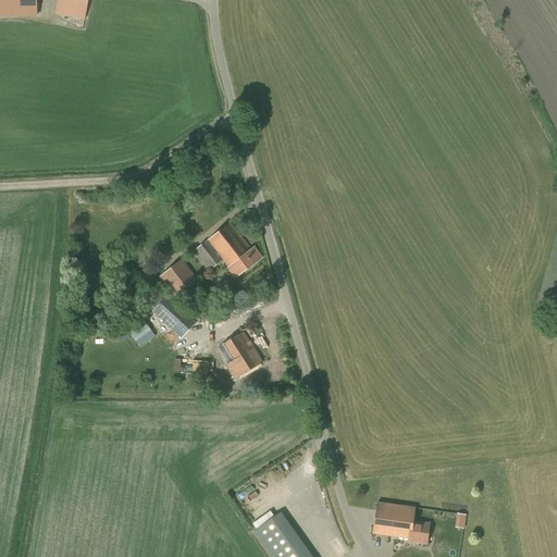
[(0,0),(0,19),(39,17),(39,13),(38,0),(0,0)]
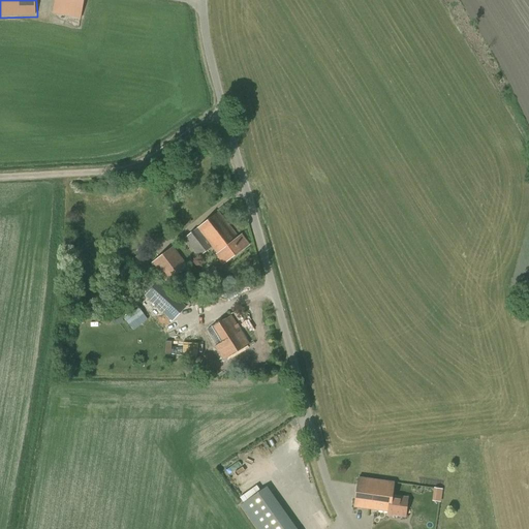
[(54,0),(52,13),(81,19),(84,0),(54,0)]
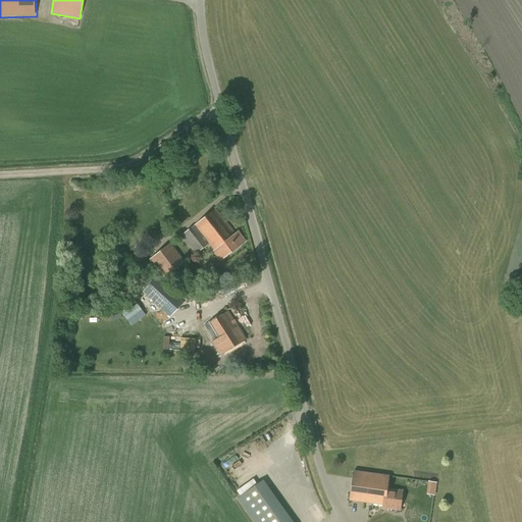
[(106,193),(108,198),(123,193),(120,187),(106,193)]
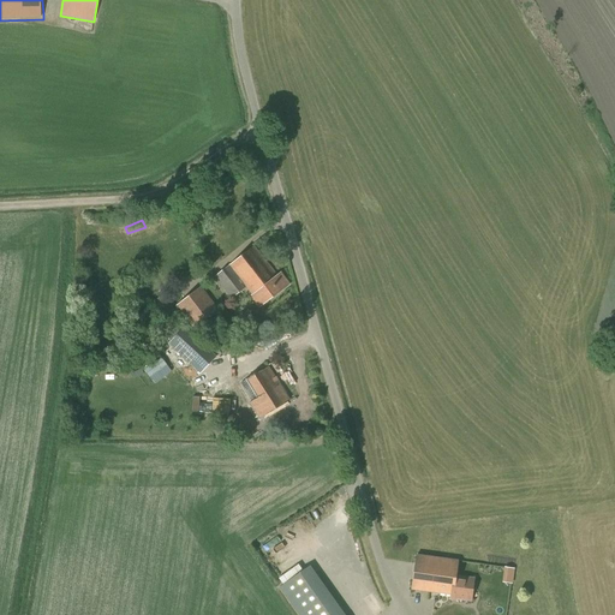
[(255,246),(215,276),(232,299),(246,287),(252,294),(250,297),(260,308),(290,285),(281,273),(276,275),(255,246)]
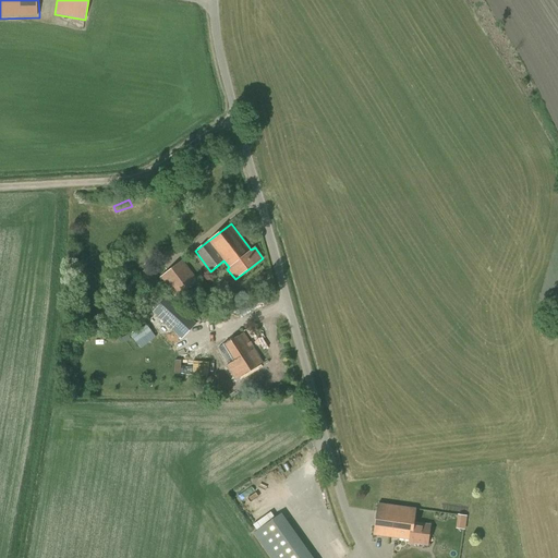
[(160,277),(174,296),(197,279),(183,261),(160,277)]
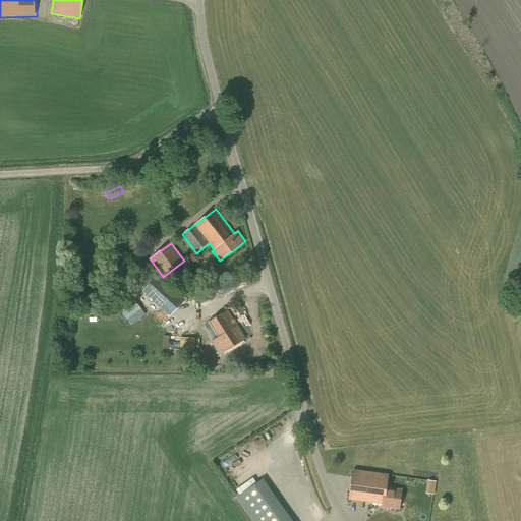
[(137,249),(127,256),(136,268),(138,267),(137,265),(145,259),(137,249)]
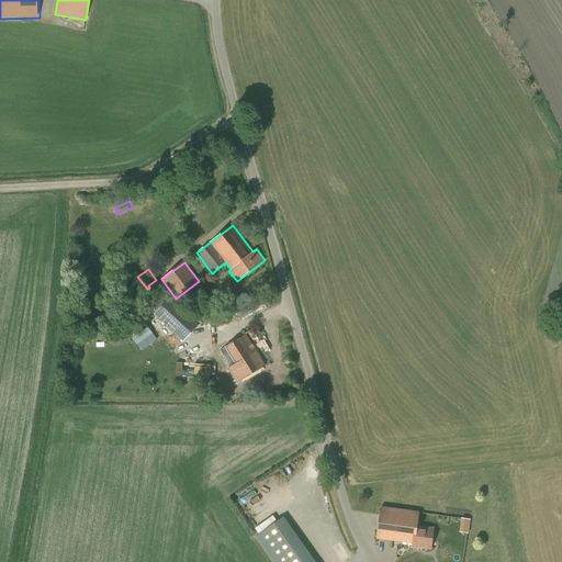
[(132,277),(130,271),(123,274),(125,280),(132,277)]
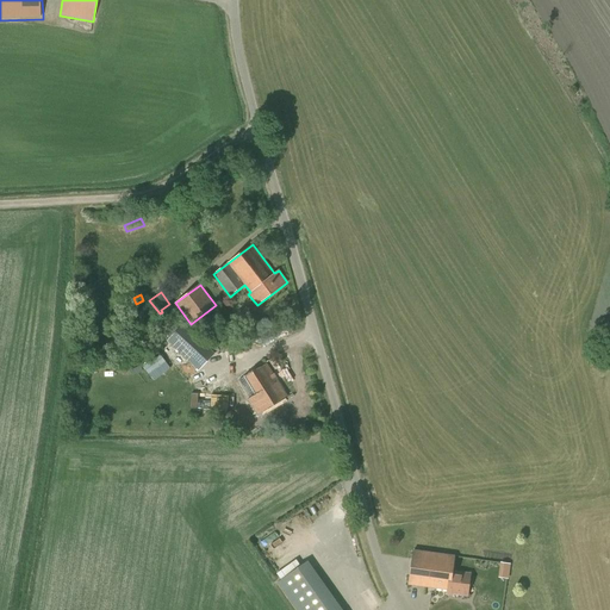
[(162,336),(198,371),(215,354),(179,318),(162,336)]
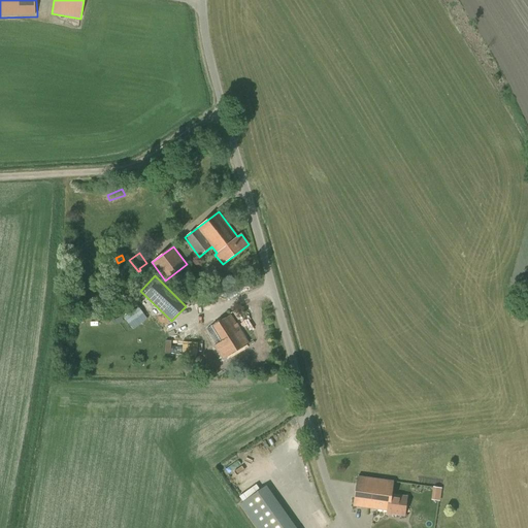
[(184,283),(177,287),(180,292),(187,287),(184,283)]
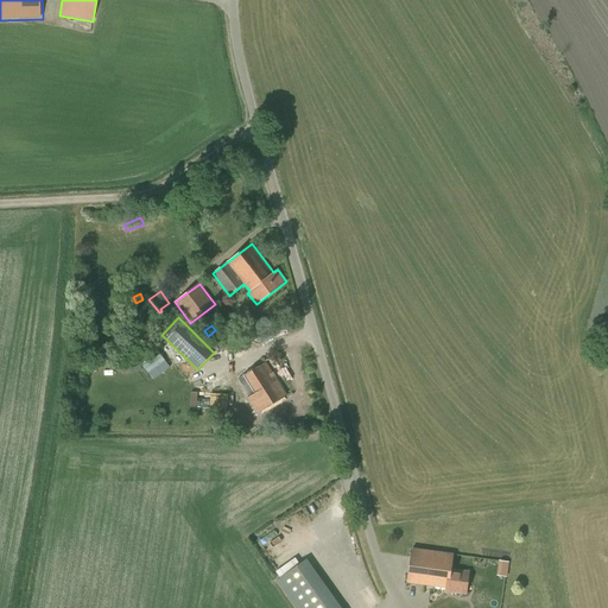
[(238,379),(249,397),(246,399),(257,415),(286,396),(265,362),(238,379)]
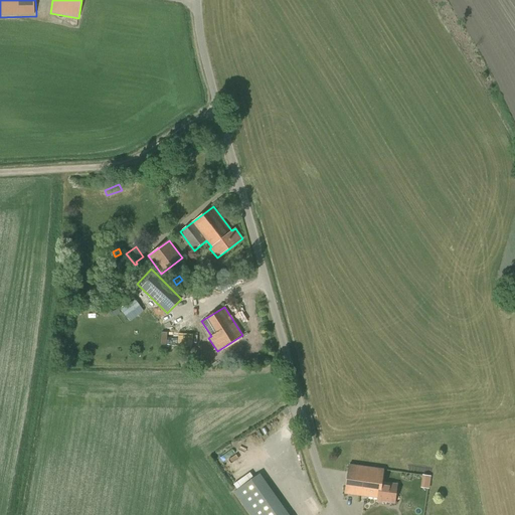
[(214,454),(218,460),(213,464),(249,514),(289,514),(256,468),(265,462),(229,453),(224,446),(214,454)]
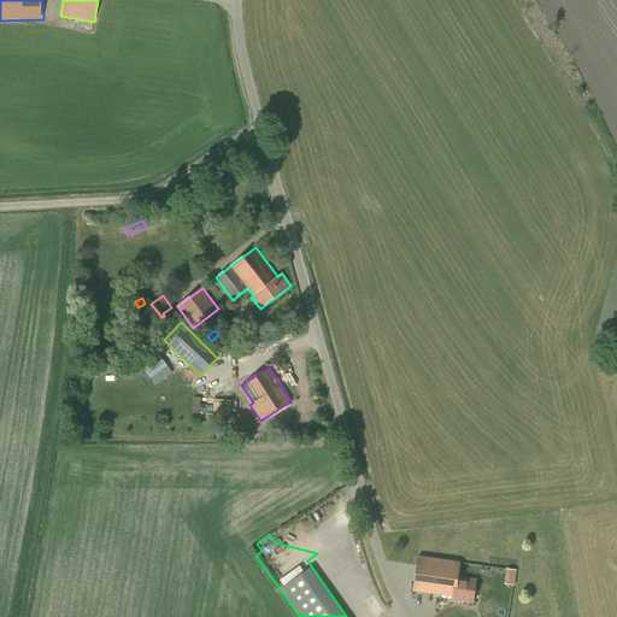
[(454,600),(472,603),(474,592),(477,589),(479,583),(475,581),(476,580),(458,577),(459,563),(441,560),(442,548),(419,546),(413,591),(456,597),(454,600)]
